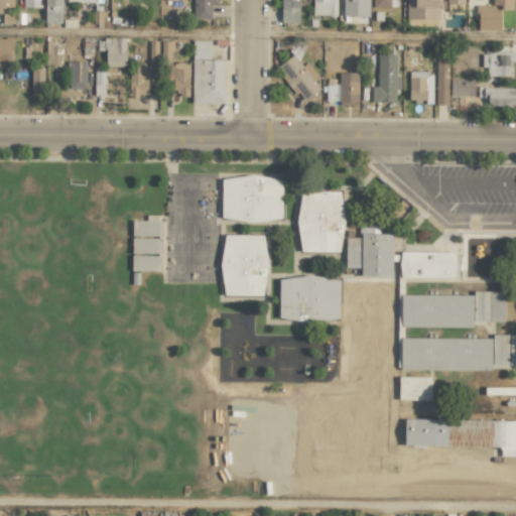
[(13,8),(13,0),(0,0),(0,12),(2,12),(2,8),(13,8)]
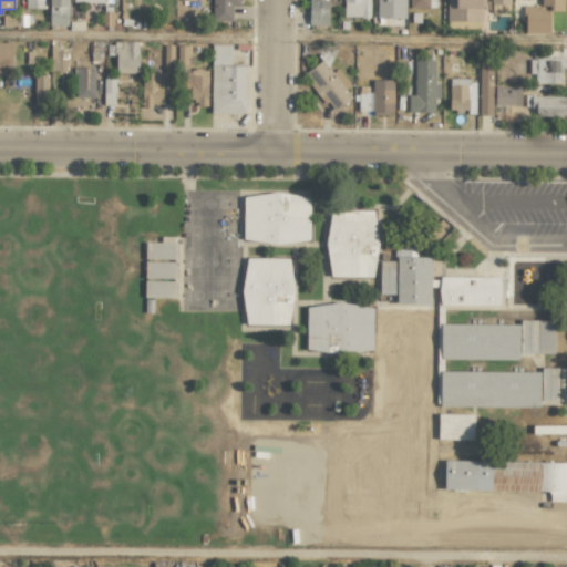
[(44,0),(24,0),(26,8),(45,9),(44,0)]
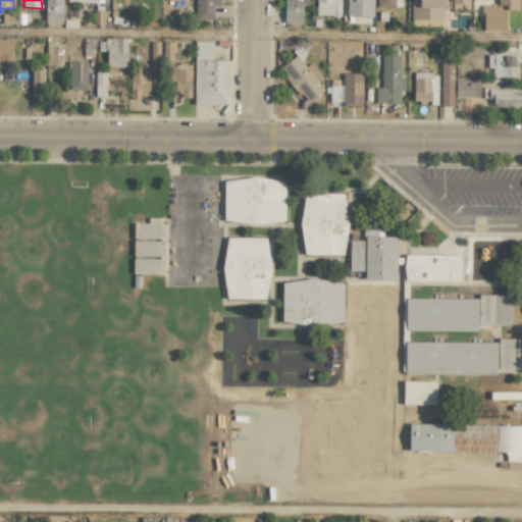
[(62,0),(45,0),(45,22),(62,23),(62,0)]
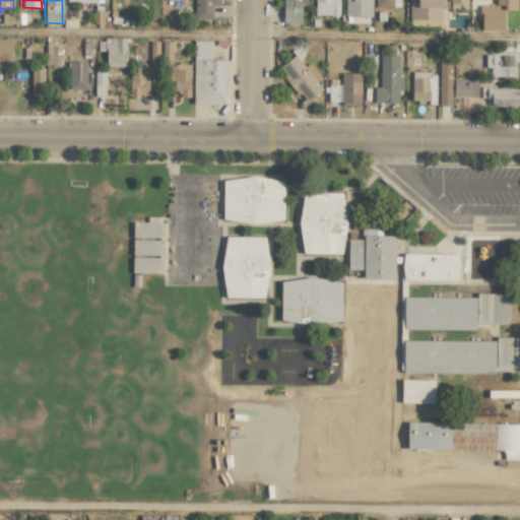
[(194,0),(194,19),(212,19),(212,6),(219,6),(219,0),(194,0)]
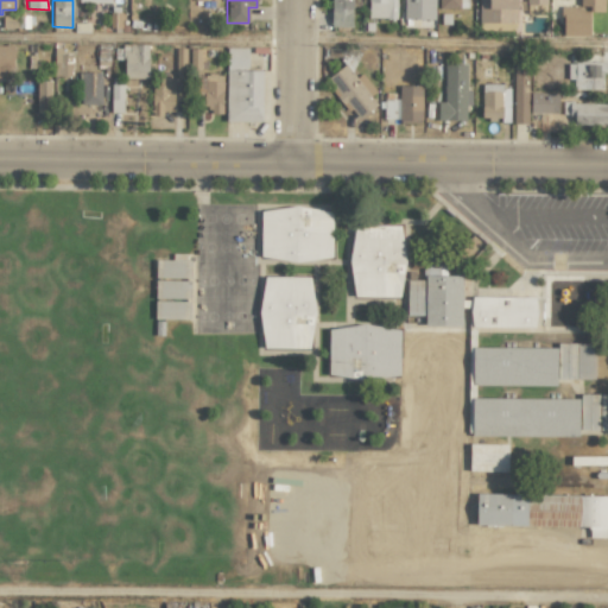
[(330,0),(330,27),(352,27),(352,0),(330,0)]
